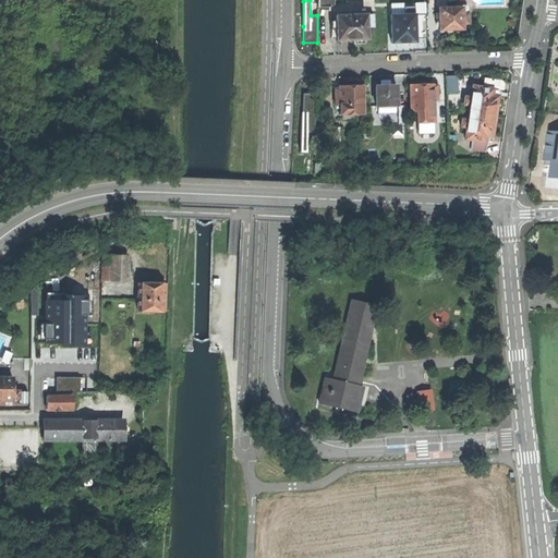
[(414,3),(414,7),(415,14),(426,14),(425,2),(414,3)]
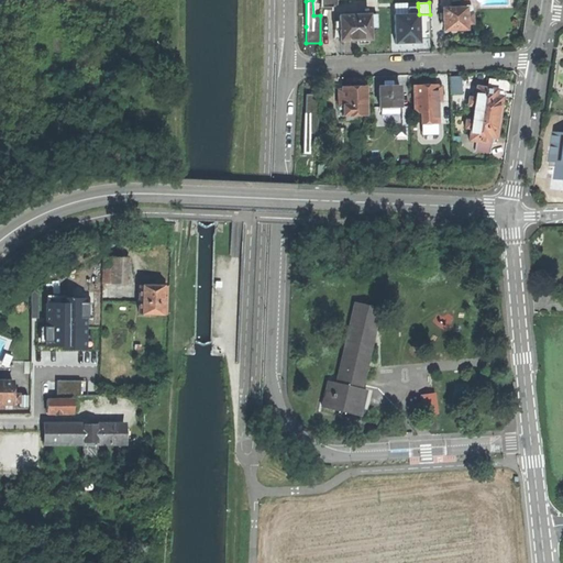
[(394,3),(394,15),(407,15),(407,8),(407,3),(394,3)]
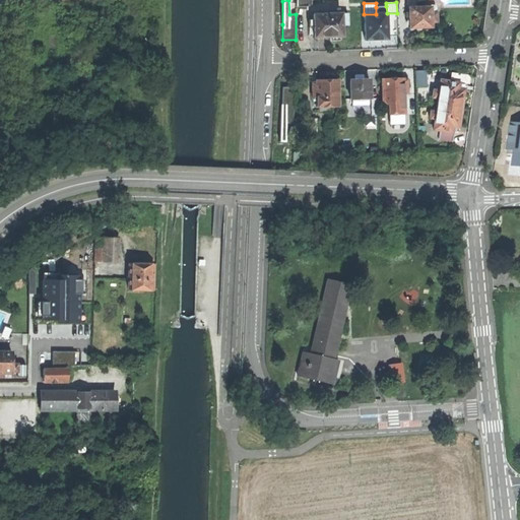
[(431,27),(430,21),(430,13),(430,7),(410,8),(410,27),(423,27),(431,27)]
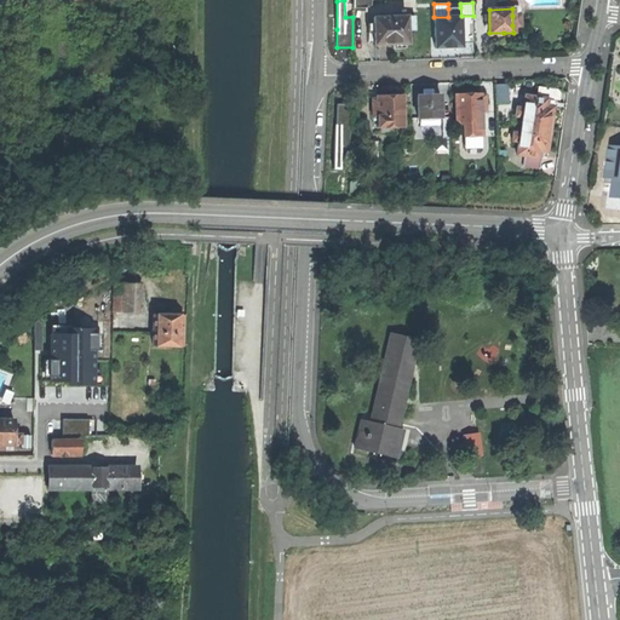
[(392,44),(405,44),(407,44),(407,32),(407,16),(374,17),(374,23),(374,33),(374,44),(392,44)]
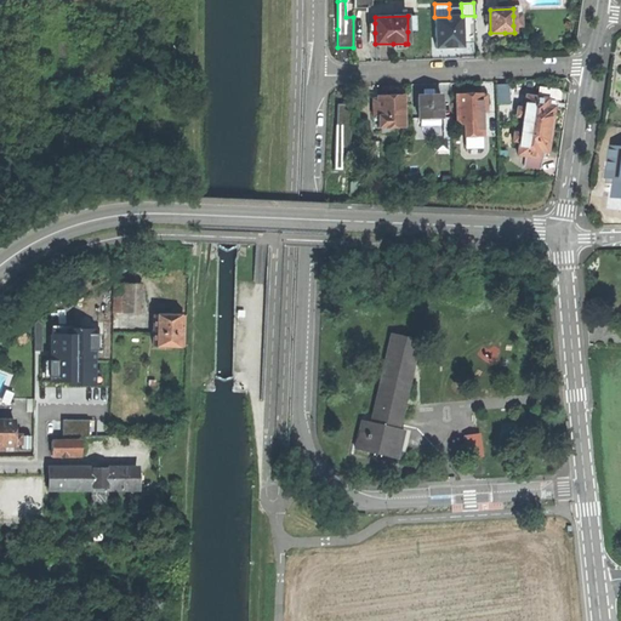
[(463,46),(462,43),(462,16),(449,17),(434,17),(436,49),(453,47),(453,46),(463,46)]
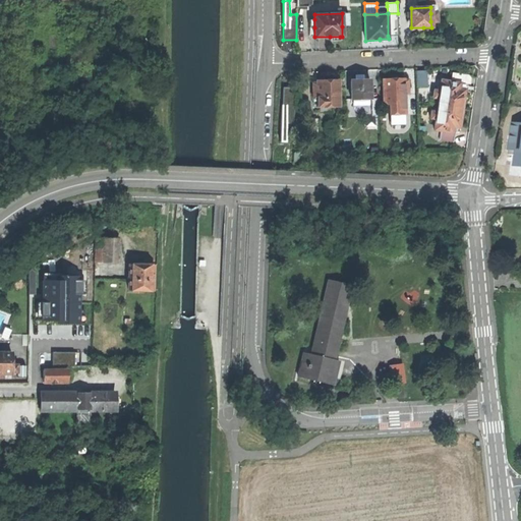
[(398,13),(388,13),(388,36),(399,36),(398,13)]
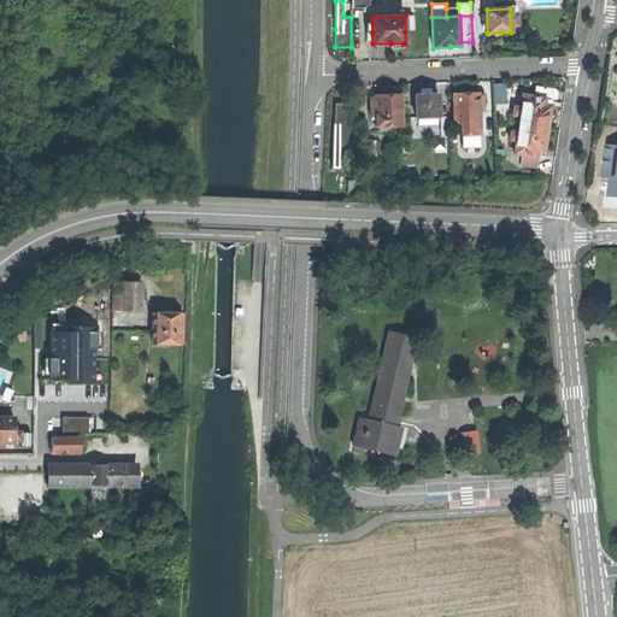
[(494,104),(505,103),(505,84),(493,84),(494,104)]
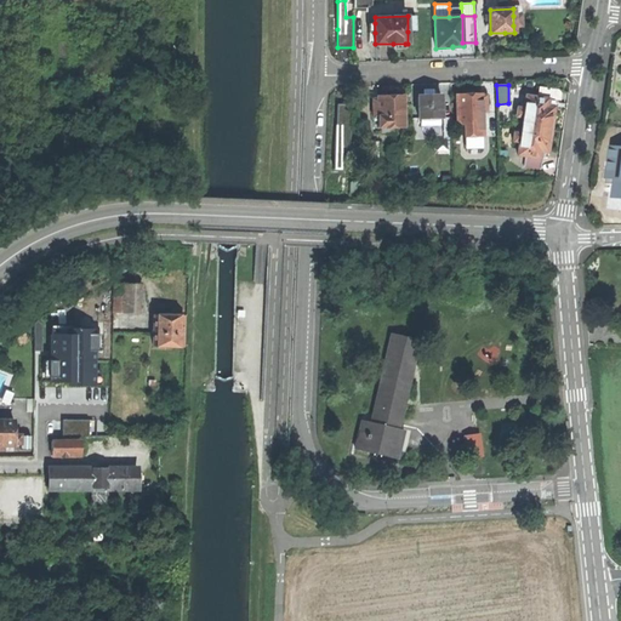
[(463,124),(483,124),(483,113),(486,113),(486,96),(482,96),(482,93),(469,95),(456,95),(457,124),(463,124)]
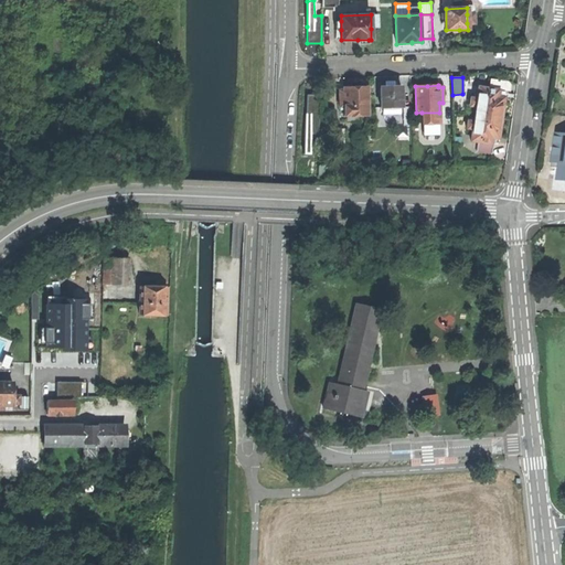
[(344,116),(347,116),(359,115),(369,115),(368,87),(353,88),(344,88),(344,91),(340,91),(340,107),(344,107),(344,116)]
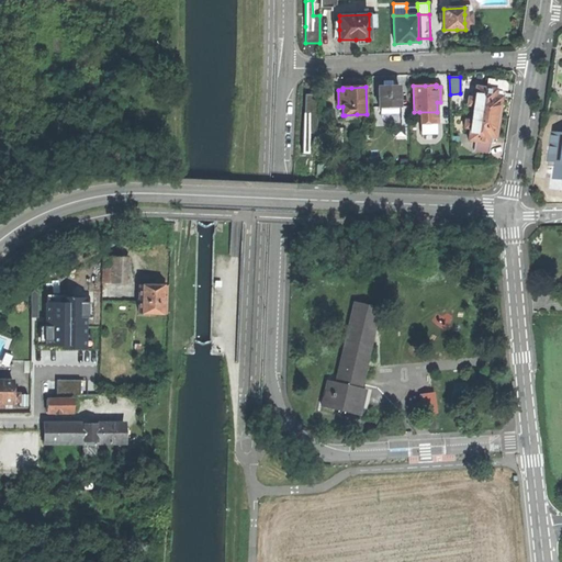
[(381,107),(398,107),(400,107),(398,87),(386,87),(379,87),(379,108),(381,107)]
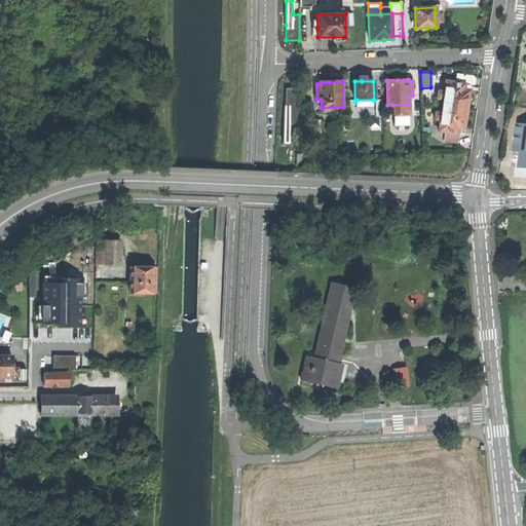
[(444,92),(443,100),(442,106),(466,110),(470,90),(463,89),(464,87),(464,84),(446,81),(444,92)]
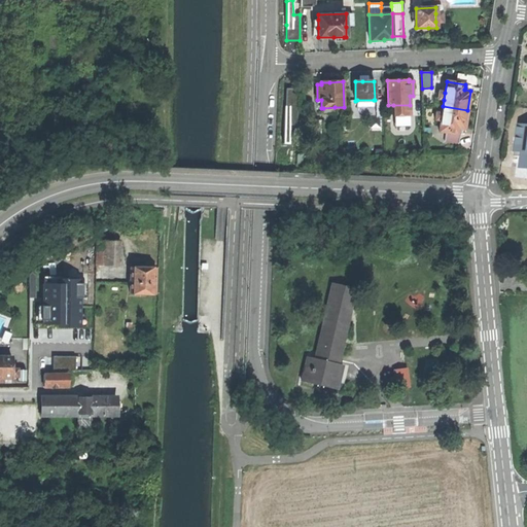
[(293,89),(285,89),(284,144),(290,144),(290,125),(297,125),(299,89),(293,89)]
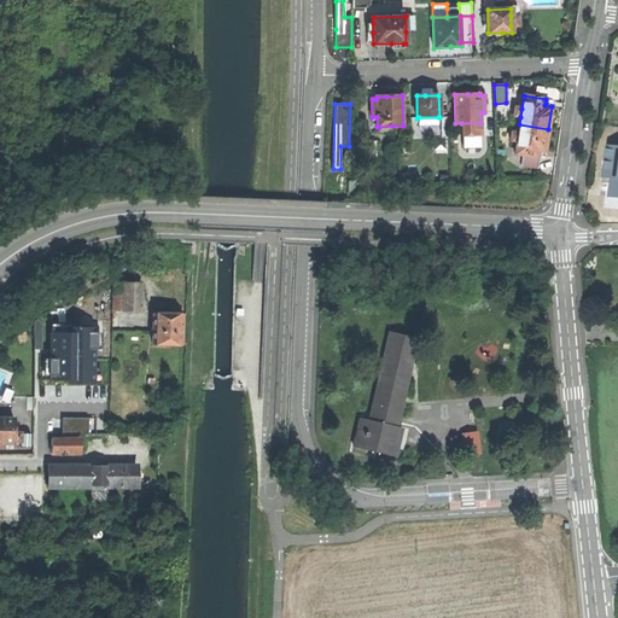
[(449,117),(441,117),(442,134),(450,134),(449,117)]
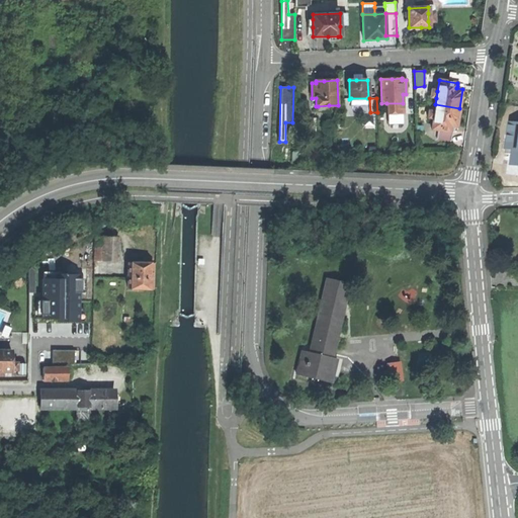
[(387,114),(403,113),(403,103),(386,103),(387,114)]
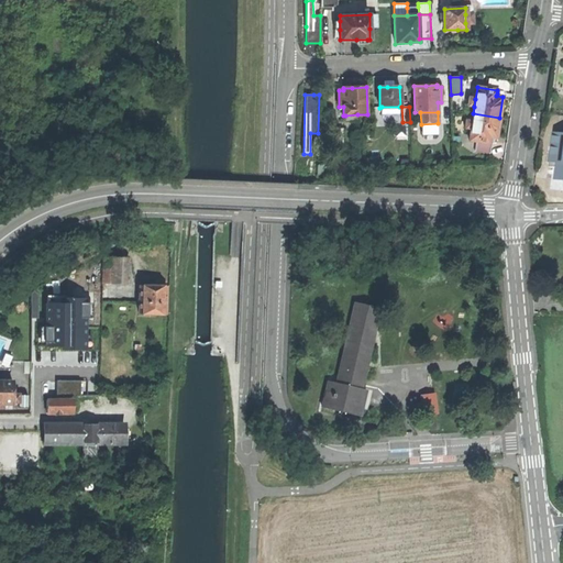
[(489,143),(489,142),(489,139),(490,136),(496,138),(499,118),(473,113),(472,121),(471,129),(470,141),(476,142),(489,143)]
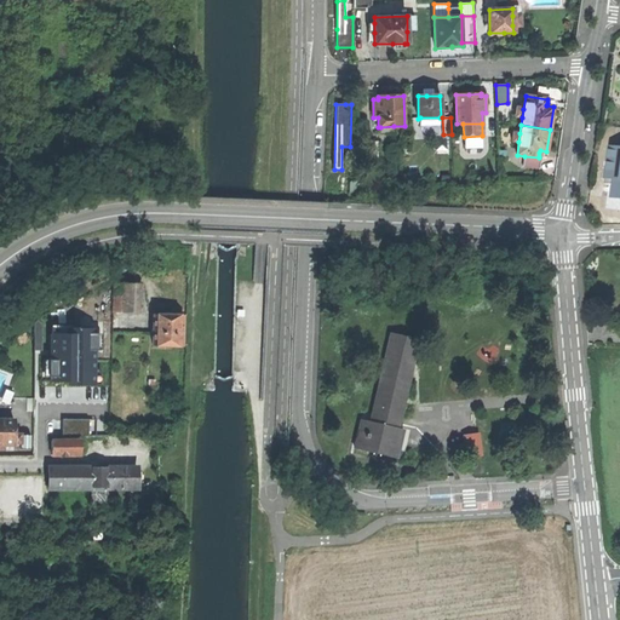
[(483,149),(482,136),(464,137),(464,149),(483,149)]
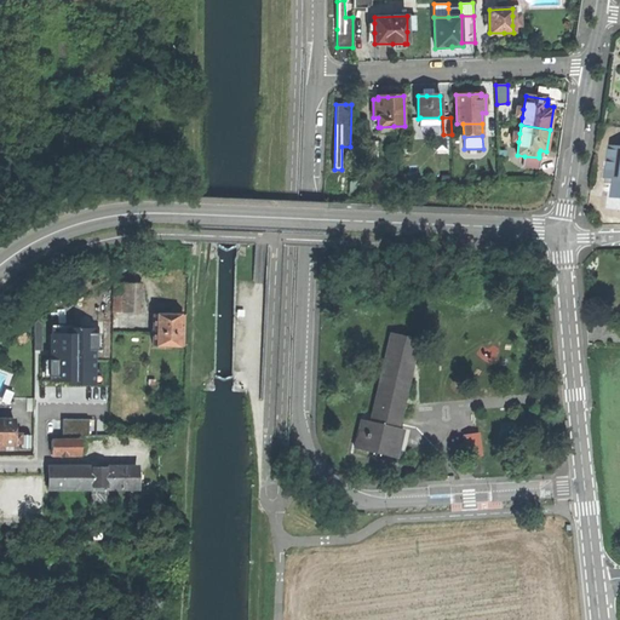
[(378,142),(366,142),(367,165),(378,164),(378,142)]
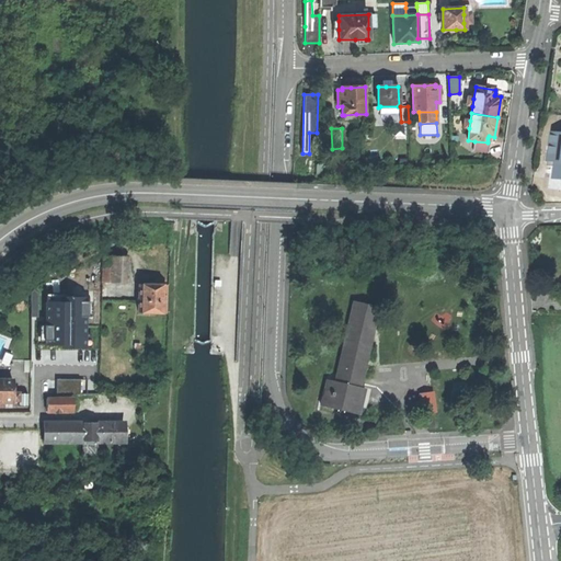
[(490,142),(488,141),(488,142),(474,141),(473,150),(489,152),(490,142)]
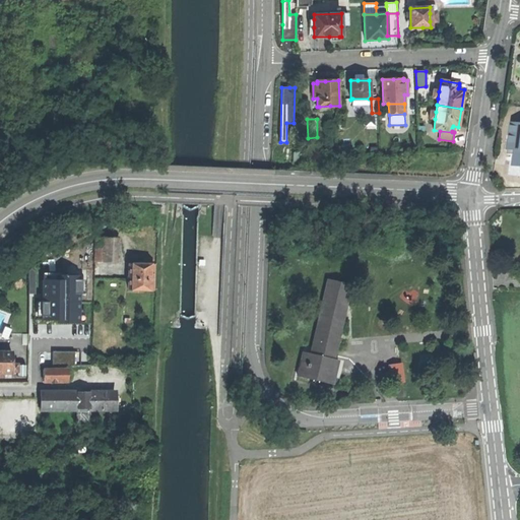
[(519,136),(510,135),(508,153),(515,154),(514,165),(519,165),(519,136)]
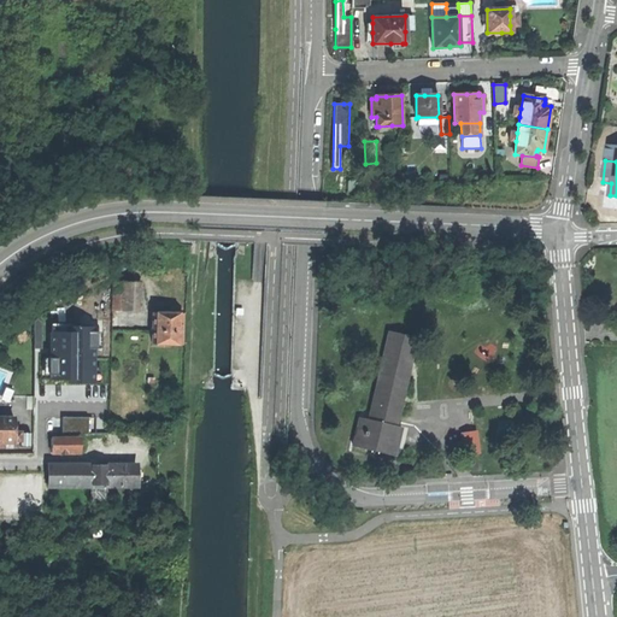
[(113,311),(137,311),(140,285),(116,283),(113,311)]
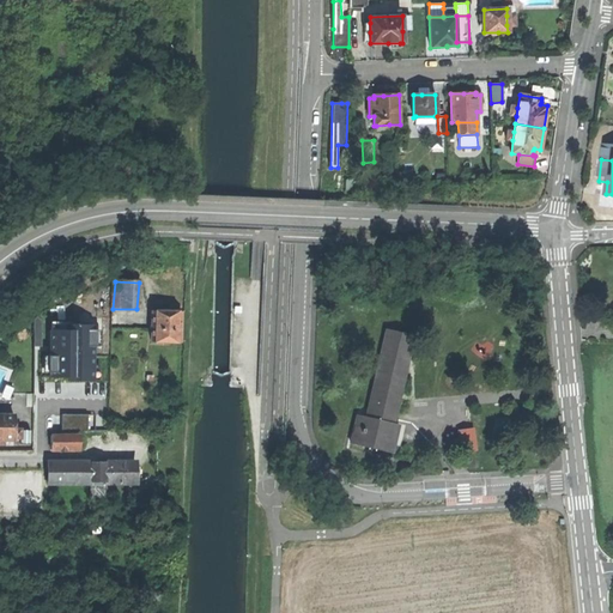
[(151,340),(180,341),(181,311),(152,310),(151,340)]
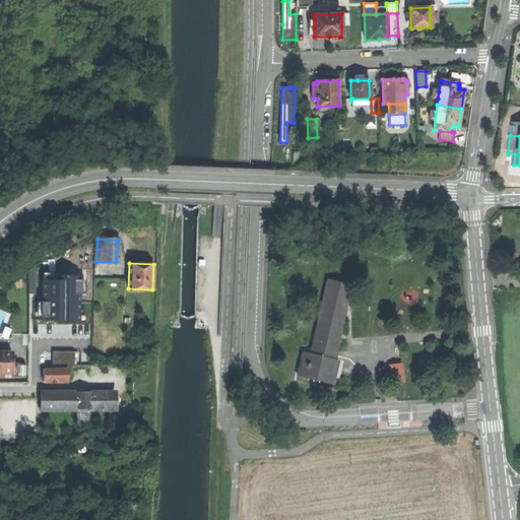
[(56,280),(43,280),(43,295),(45,295),(45,297),(45,299),(43,299),(43,302),(43,316),(43,320),(60,320),(60,323),(79,323),(79,309),(79,294),(79,280),(79,275),(57,276),(56,276),(56,280)]
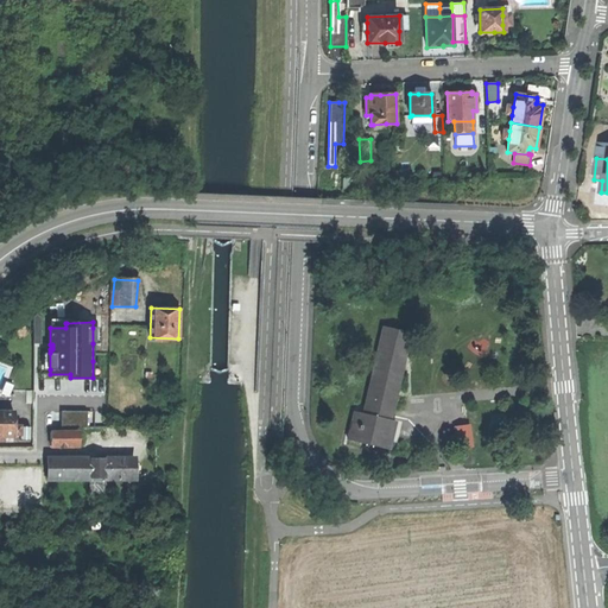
[(23,327),(13,334),(19,340),(29,333),(23,327)]
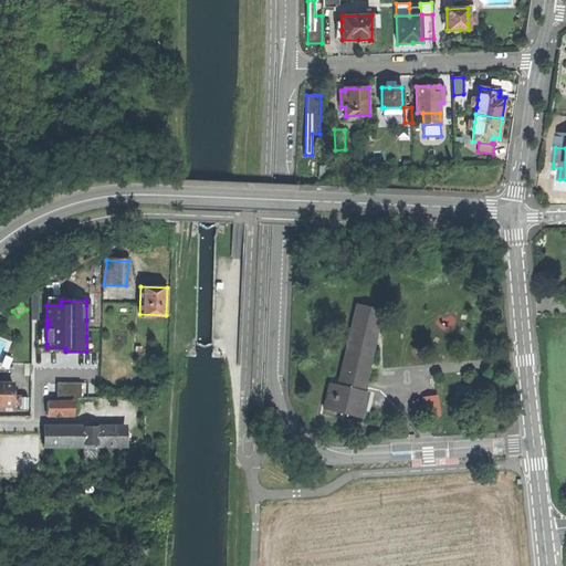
[(338,386),(362,391),(368,365),(381,311),(358,305),(338,386)]
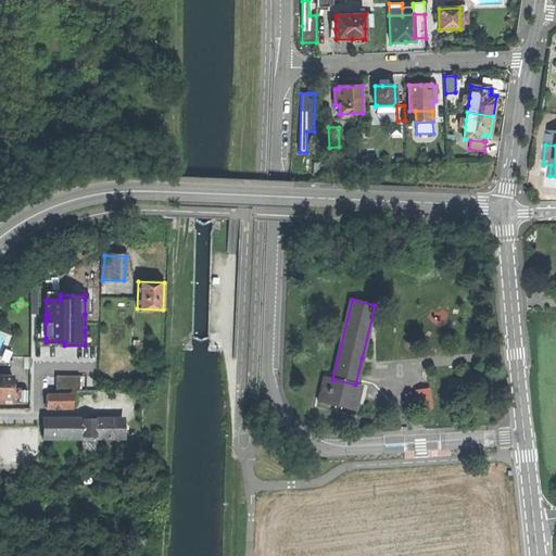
[(61,389),(83,389),(83,375),(60,375),(61,389)]
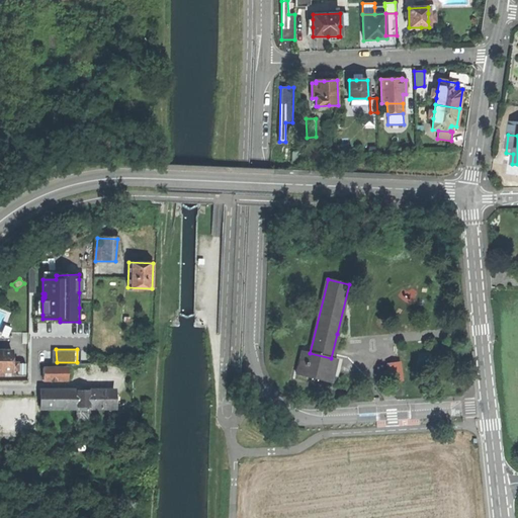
[(11,371),(11,370),(11,362),(12,350),(0,350),(0,375),(3,375),(3,371),(11,371)]
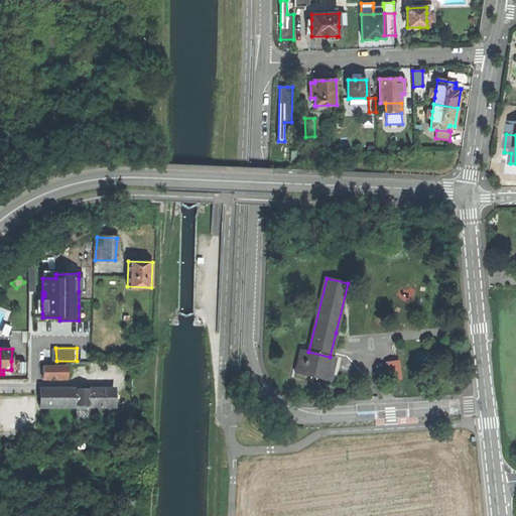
[(330,357),(308,352),(300,350),(295,372),(331,381),(336,358),(330,357)]
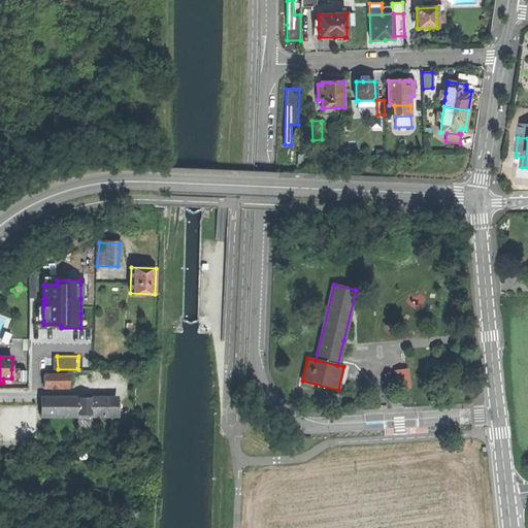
[(413,368),(398,369),(399,382),(414,380),(413,368)]
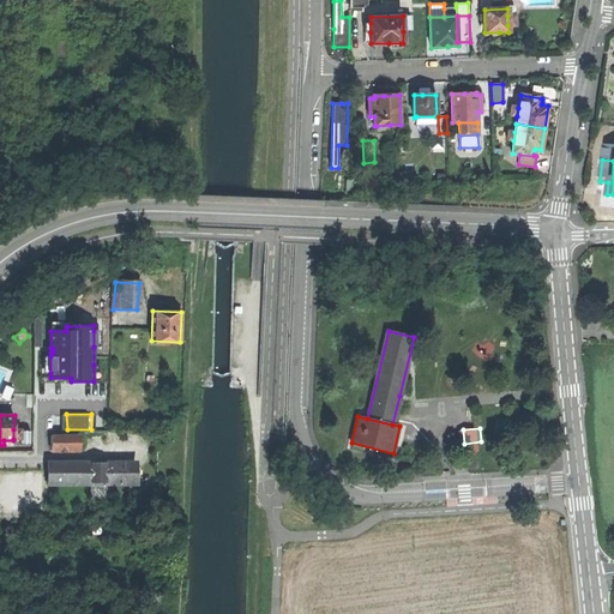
[(52,437),(52,450),(52,451),(60,451),(60,449),(80,449),(80,435),(52,437)]
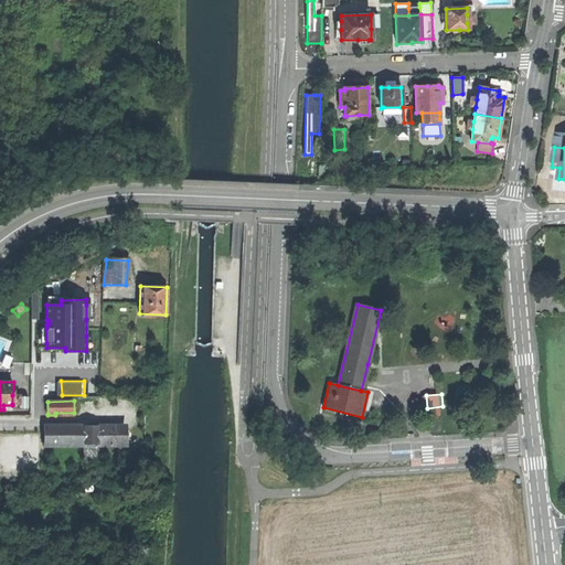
[(83,444),(96,444),(125,444),(124,426),(89,427),(46,427),(48,445),(83,444)]
